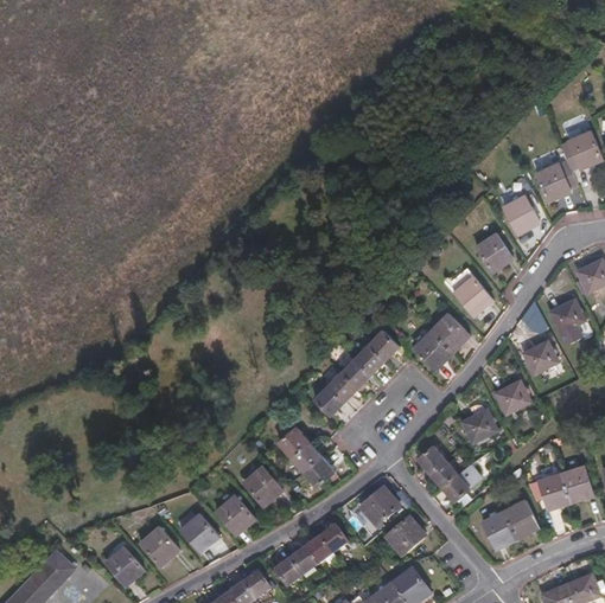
[(570,139),(580,165),(593,159),(594,161),(602,158),(591,130),(570,139)]
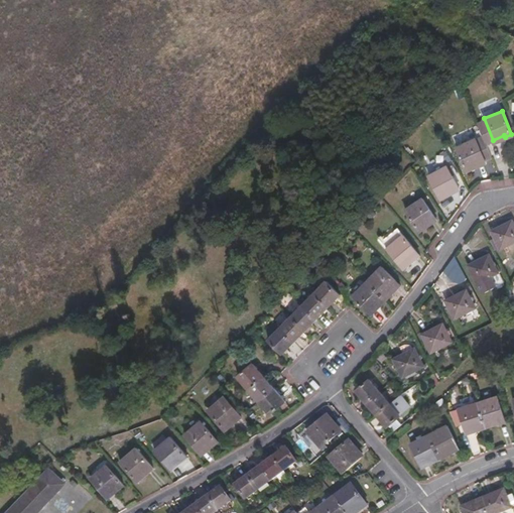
[(474,138),(456,146),(466,170),(473,167),(472,165),(484,160),(483,159),(492,155),(483,136),(475,139),(474,138)]
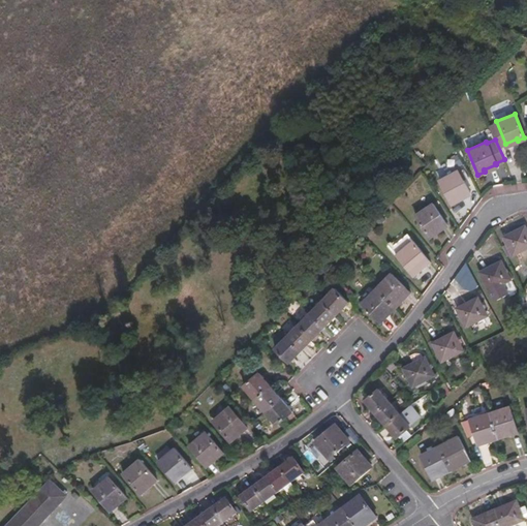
[(457,169),(439,179),(452,203),(458,199),(457,197),(468,191),(457,169)]
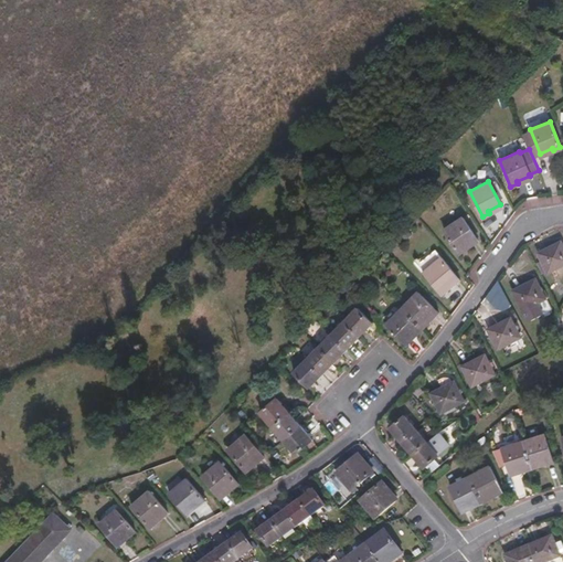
[(461,215),(443,229),(458,252),(465,247),(464,245),(476,237),(461,215)]
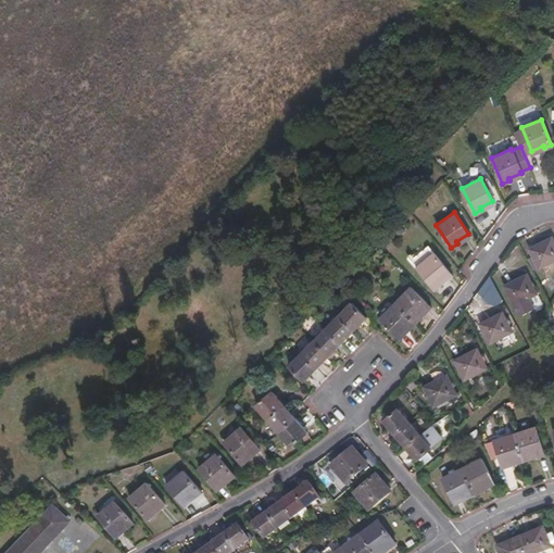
[(401,224),(395,229),(399,233),(404,227),(401,224)]
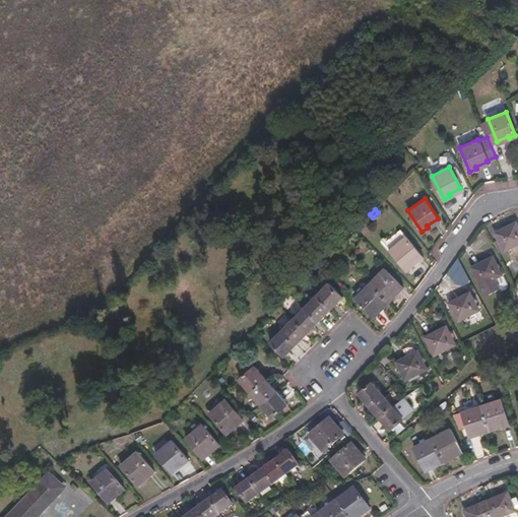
[(517,224),(515,219),(494,231),(504,249),(517,241),(517,224)]
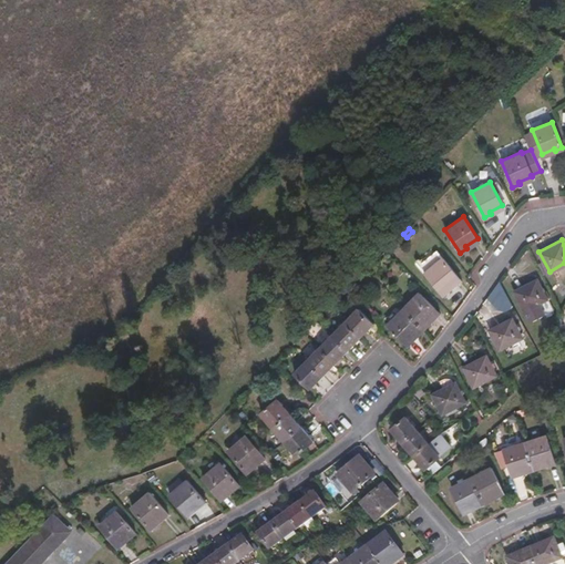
[(435,249),(419,264),(443,293),(450,287),(449,286),(452,283),(454,285),(460,279),(435,249)]
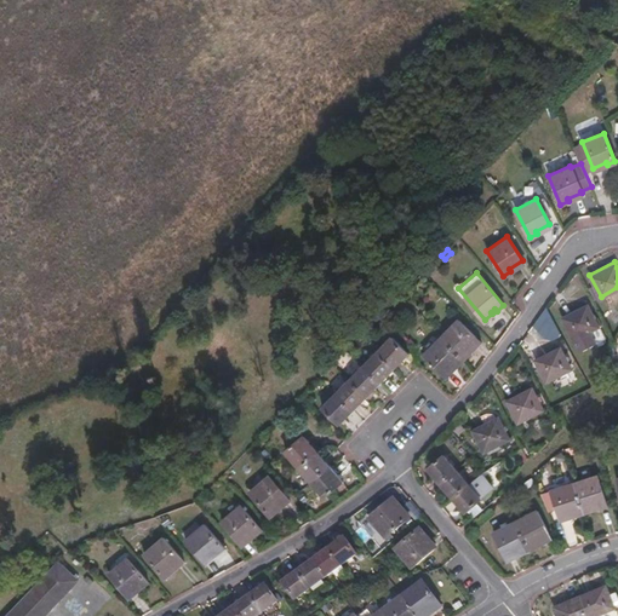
[(589,329),(598,324),(587,303),(562,316),(573,338),(589,329)]
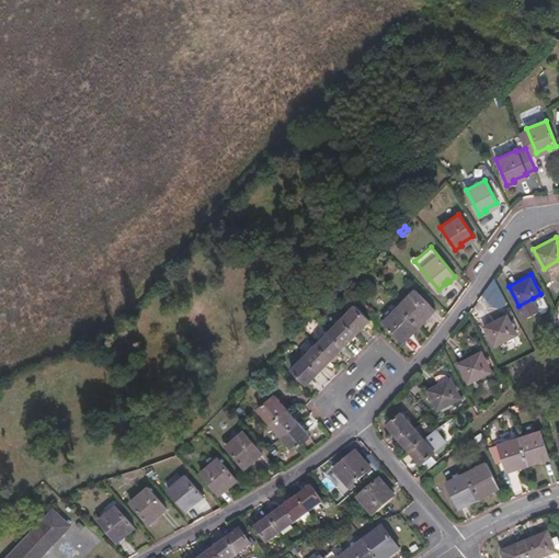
[(398,304),(418,323),(424,318),(423,316),(428,312),(430,314),(435,308),(414,287),(398,304)]
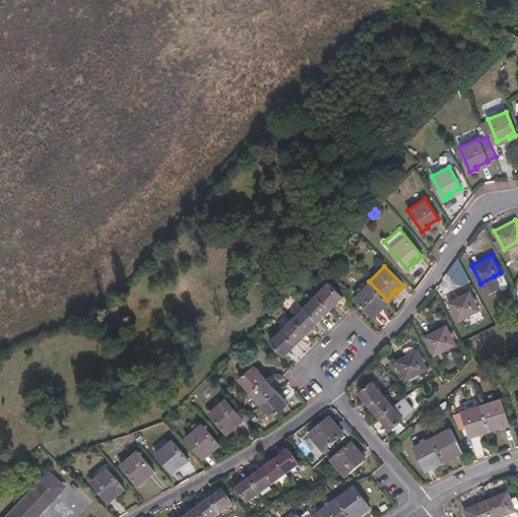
[(494,276),(480,283),(484,293),(499,285),(494,276)]
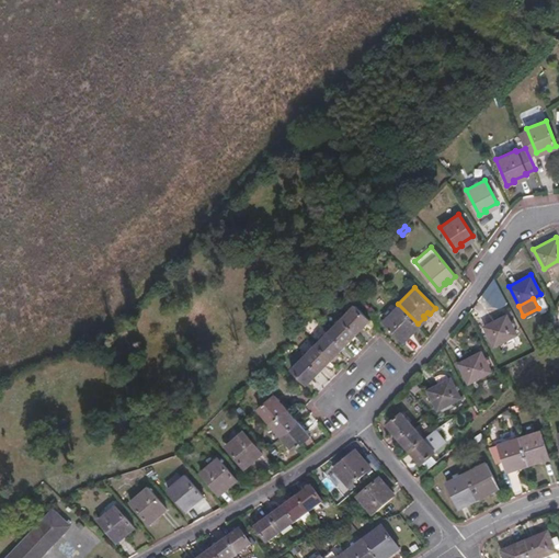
[(341,316),(356,330),(369,318),(354,303),(341,316)]
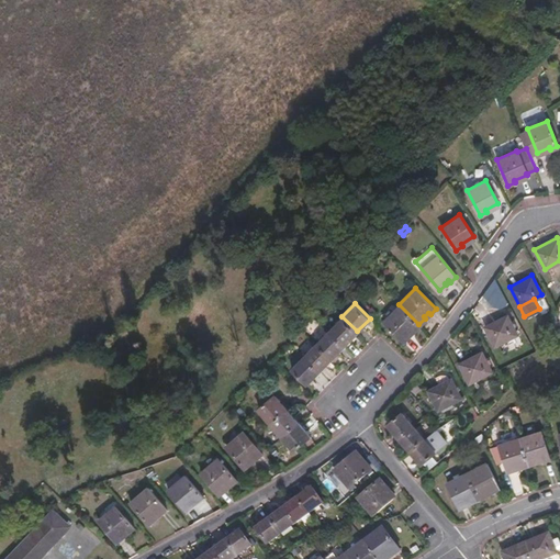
[(413,330),(418,324),(399,304),(383,320),(402,338),(412,328),(413,330)]
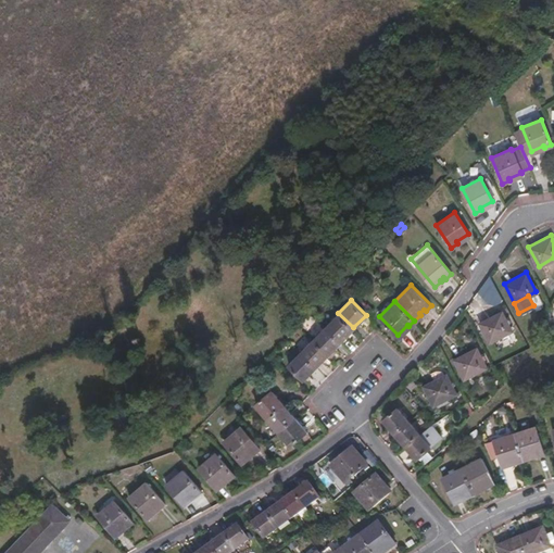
[(502,310),(479,322),(489,341),(511,329),(502,310)]
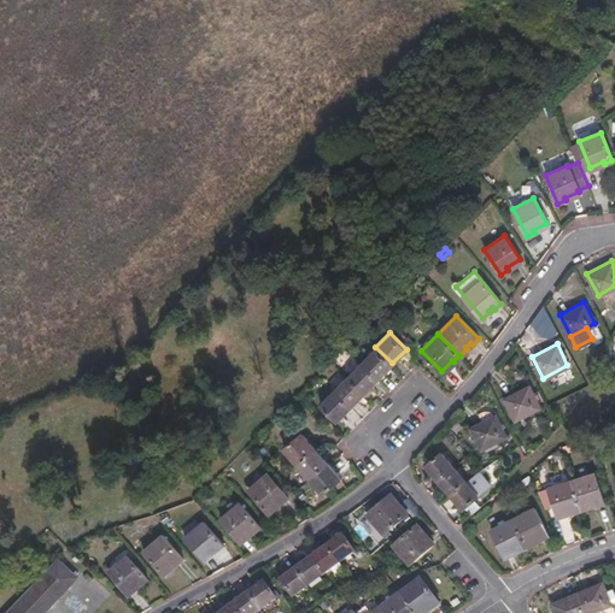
[(378,377),(392,363),(375,347),(362,361),(378,377)]
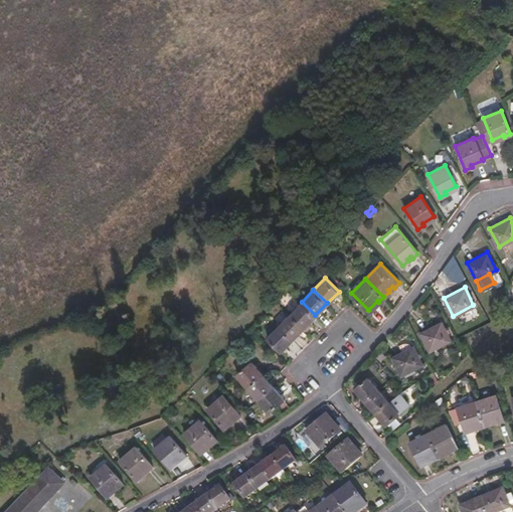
[(304,327),(315,315),(302,302),(290,313),(304,327)]
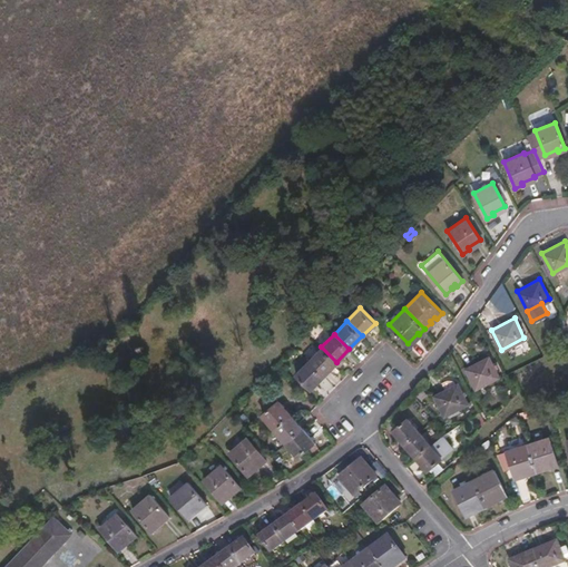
[(323,374),(336,362),(321,346),(309,360),(323,374)]
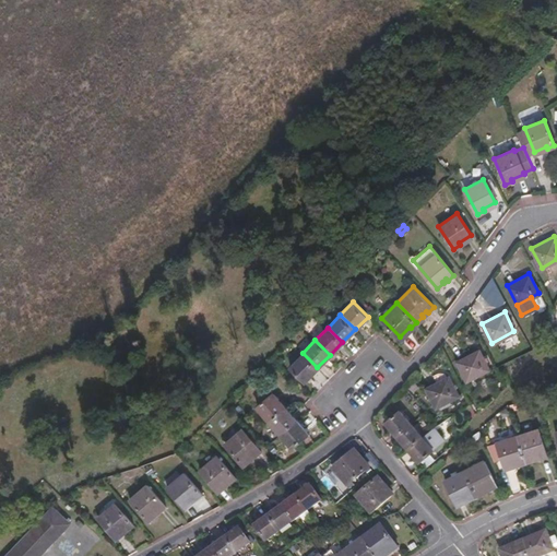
[(478,349),(457,361),(466,379),(488,367),(478,349)]
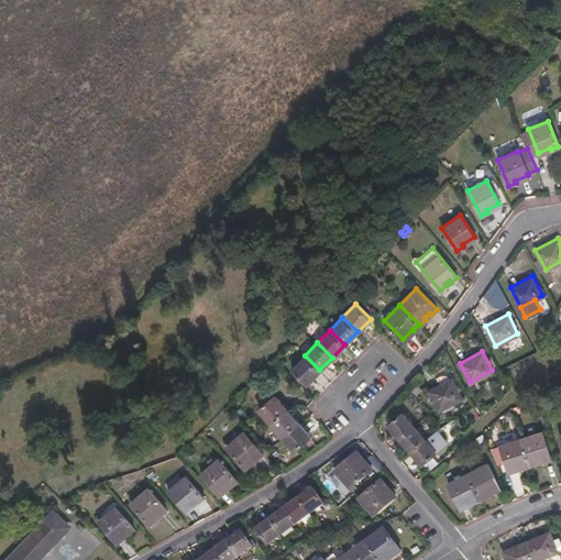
[(307,383),(319,370),(305,355),(292,369),(307,383)]
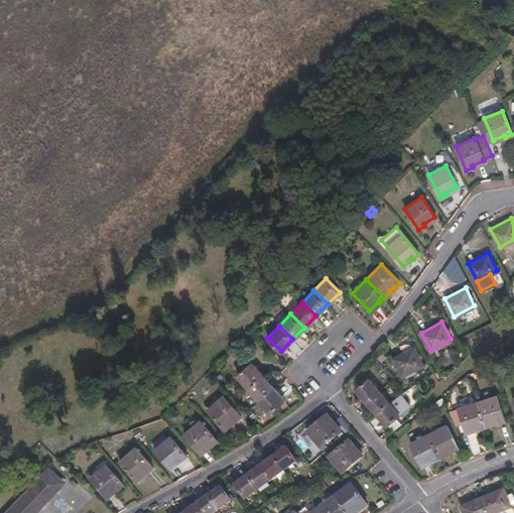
[(393,357),(401,374),(422,364),(413,346),(393,357)]
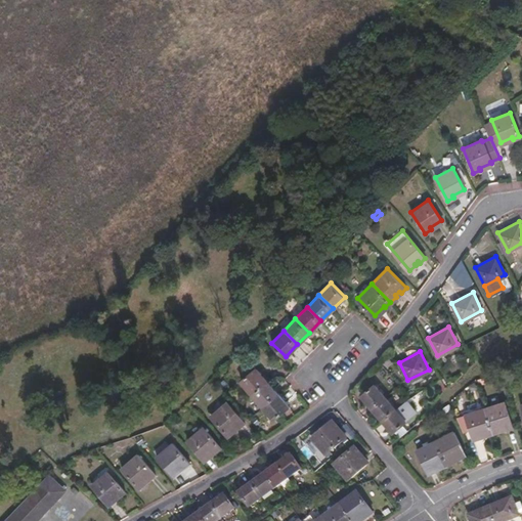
[(252,393),(267,380),(256,367),(241,380),(252,393)]
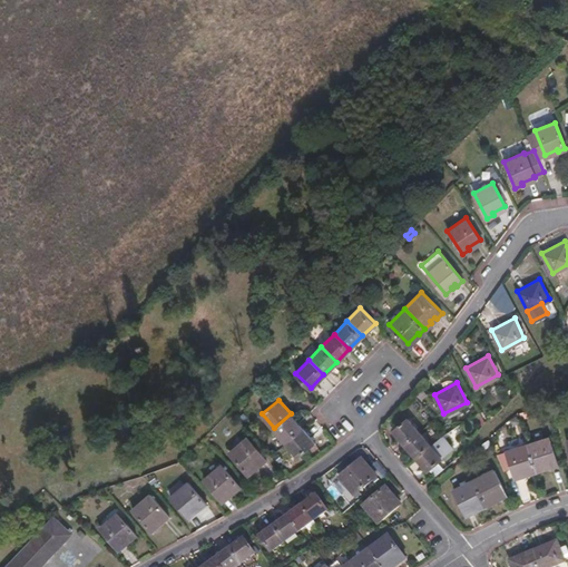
[(302,427),(291,413),(274,428),(285,441),(302,427)]
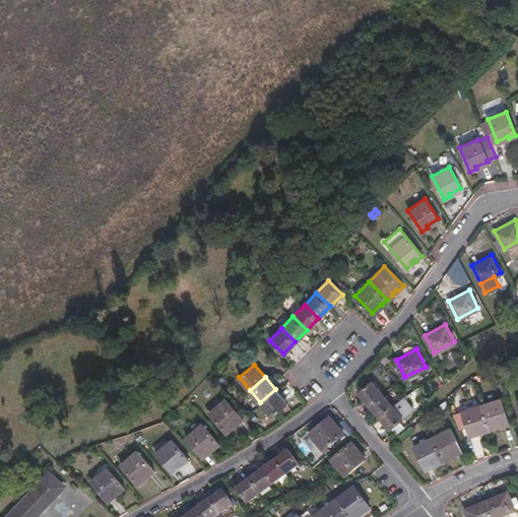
[(368,403),(382,392),(371,380),(358,391),(368,403)]
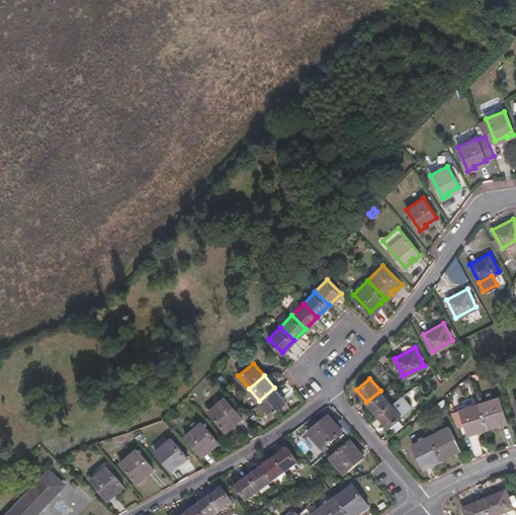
[(285,401),(274,388),(259,401),(270,413),(285,401)]
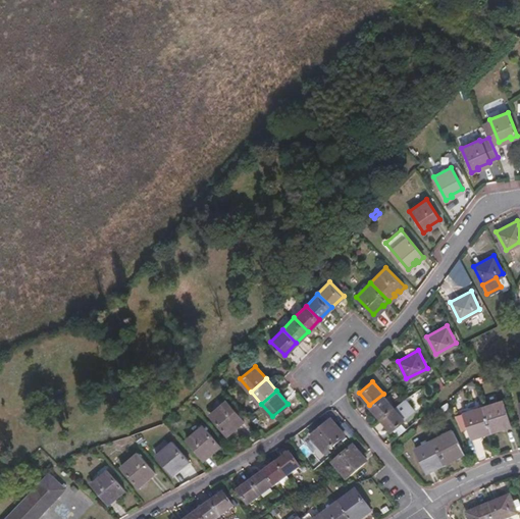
[(394,406),(383,394),(369,405),(379,417),(394,406)]
